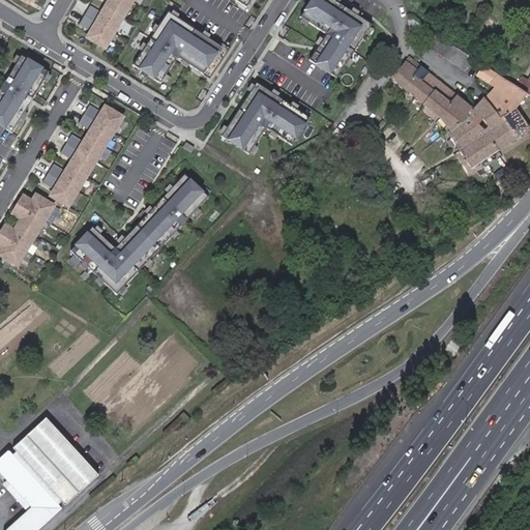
[(122,18),(130,2),(126,0),(106,0),(111,3),(108,9),(122,18)]
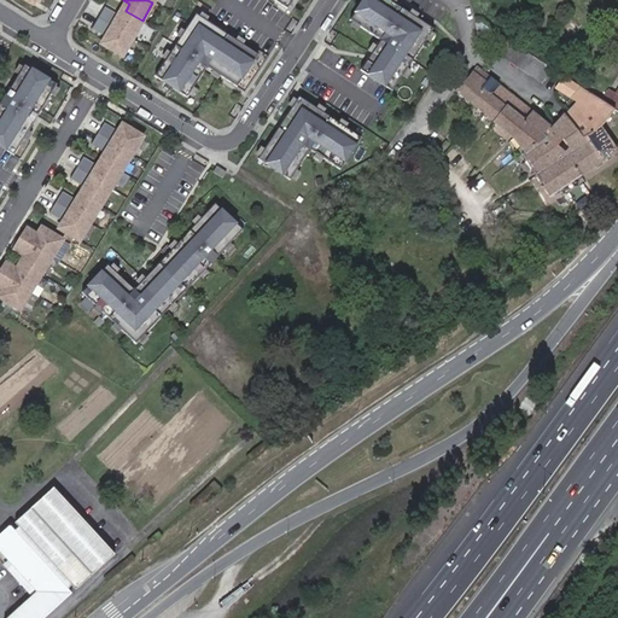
[(361,69),(392,89),(432,29),(389,0),(362,0),(350,19),(380,39),(361,69)]
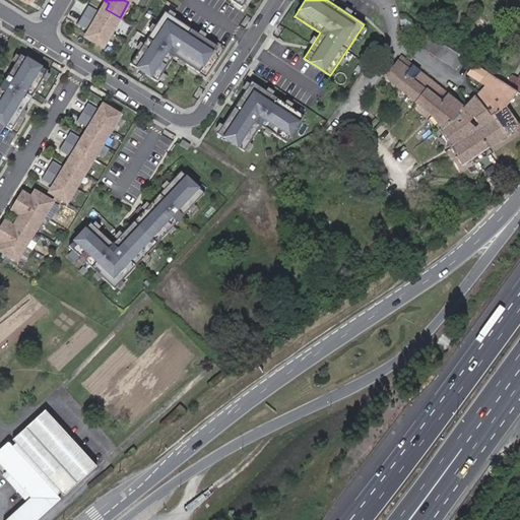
[(111,31),(120,17),(106,9),(102,15),(86,6),(81,15),(111,31)]
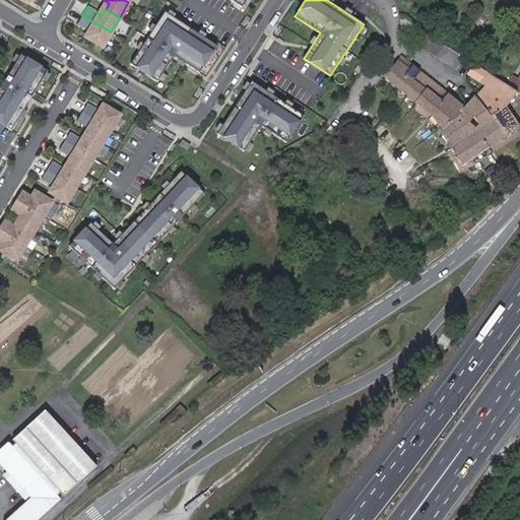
[(199,72),(216,46),(165,11),(130,64),(156,80),(174,55),(199,72)]
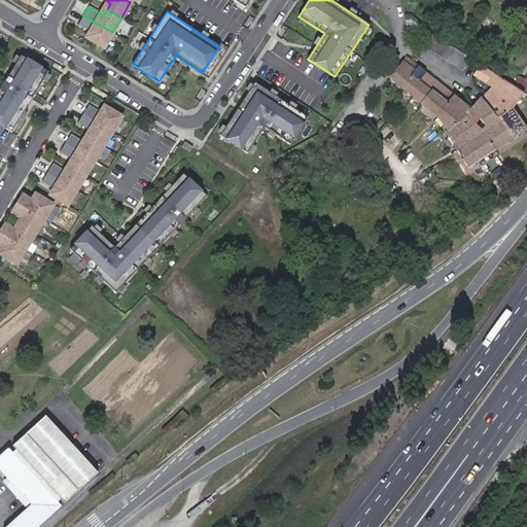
[(103,47),(112,32),(82,15),(77,24),(93,33),(89,39),(103,47)]
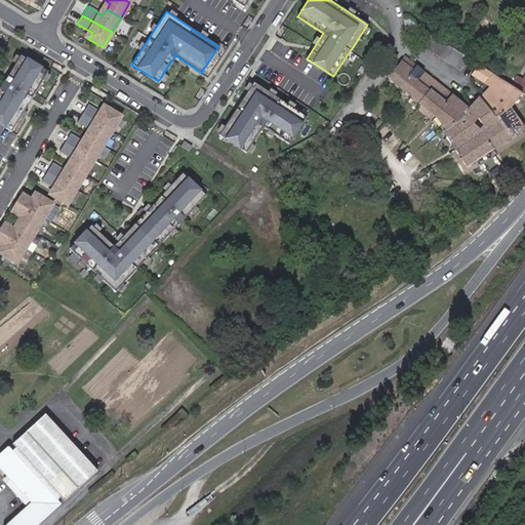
[(469,58),(432,34),(426,31),(418,42),(461,70),(469,58)]
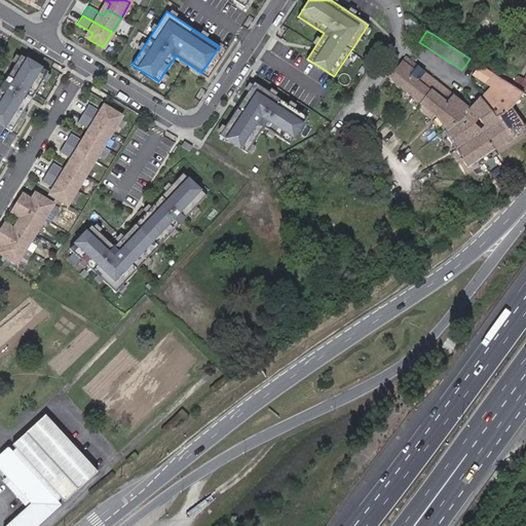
[(0,123),(10,130),(47,70),(20,53),(0,84),(0,123)]
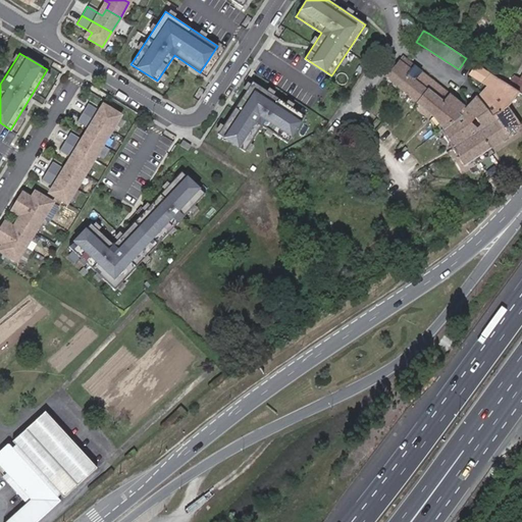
[(519,93),(488,72),(481,84),(485,87),(466,108),(403,57),(385,77),(433,115),(445,129),(441,132),(464,165),(521,127),(507,108),(512,101),(519,93)]
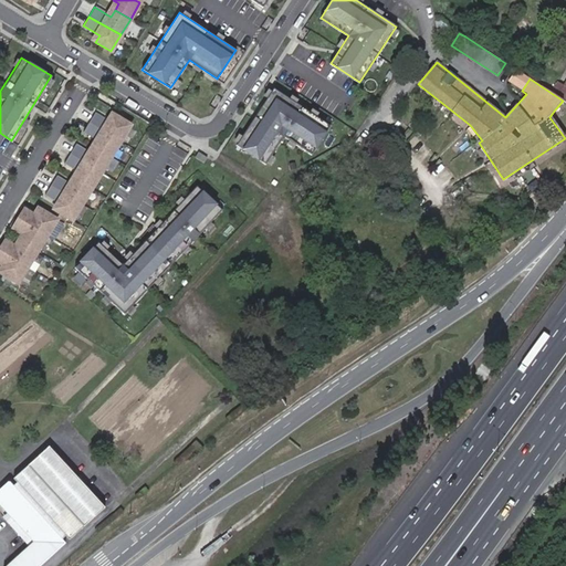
[(516,70),(505,63),(498,75),(507,82),(516,70)]
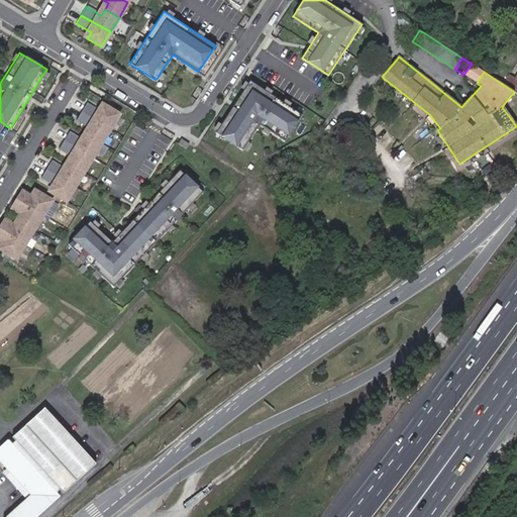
[(484,72),(472,64),(463,75),(477,83),(484,72)]
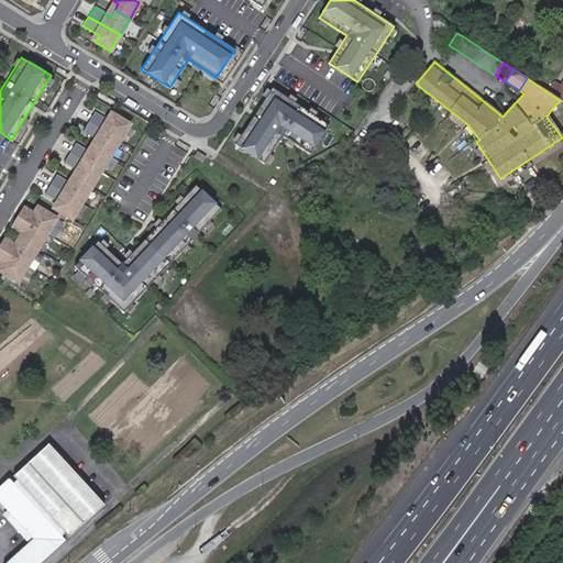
[(329,125),(273,89),(236,145),(264,164),(283,136),(310,154),(329,125)]
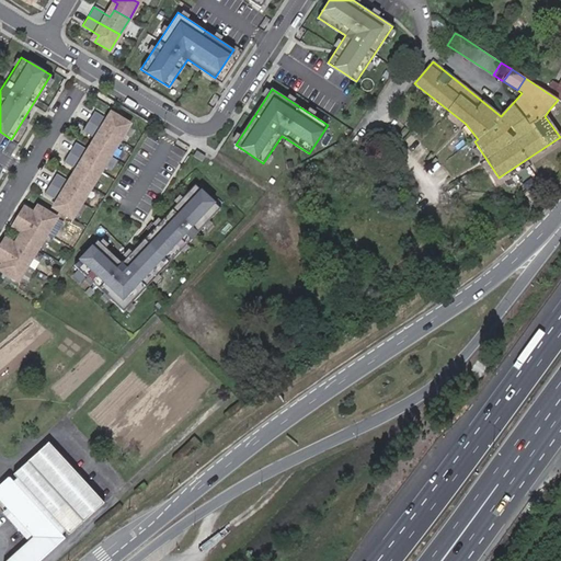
[(560,115),(560,102),(558,100),(550,109),(560,115)]
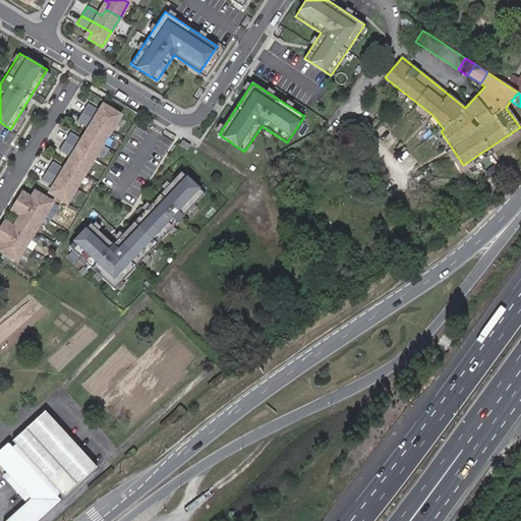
[(68,203),(119,113),(102,103),(98,109),(87,102),(76,120),(88,126),(81,138),(69,131),(59,150),(71,156),(64,168),(52,161),(42,179),(54,185),(50,192),(68,203)]
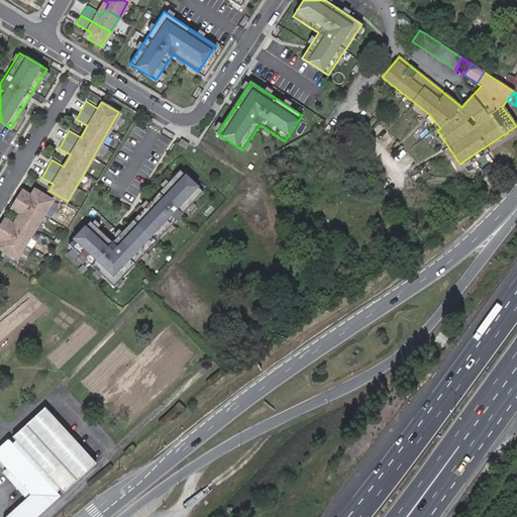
[(113,286),(202,190),(179,168),(112,240),(90,219),(68,243),(113,286)]
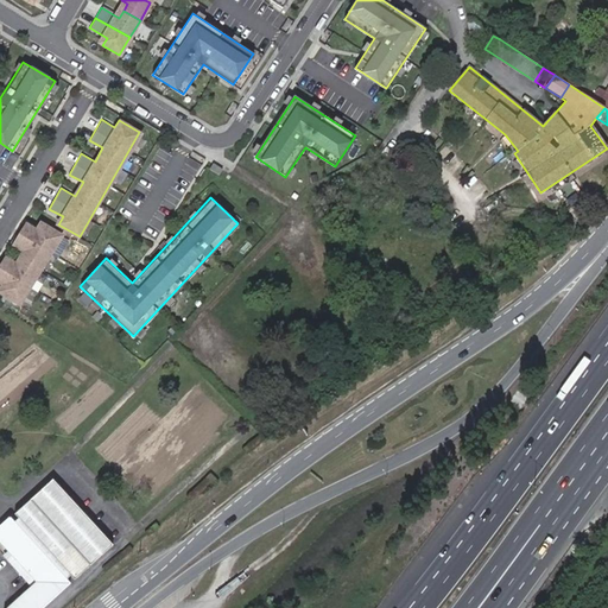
[(0,293),(20,305),(61,236),(40,225),(36,232),(23,223),(11,244),(23,252),(16,265),(2,258),(0,260),(0,283),(2,285),(0,290),(0,293)]
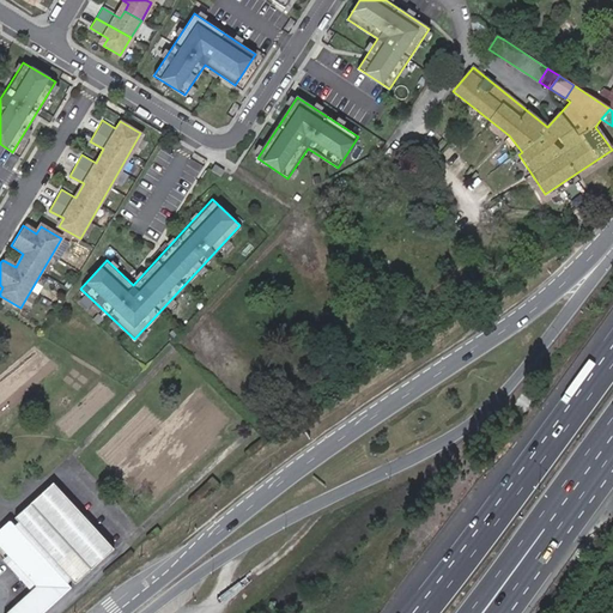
[(113,550),(53,484),(14,519),(18,522),(14,526),(11,522),(0,530),(0,546),(36,587),(6,612),(43,612),(71,588),(67,584),(71,581),(76,586),(113,550)]
